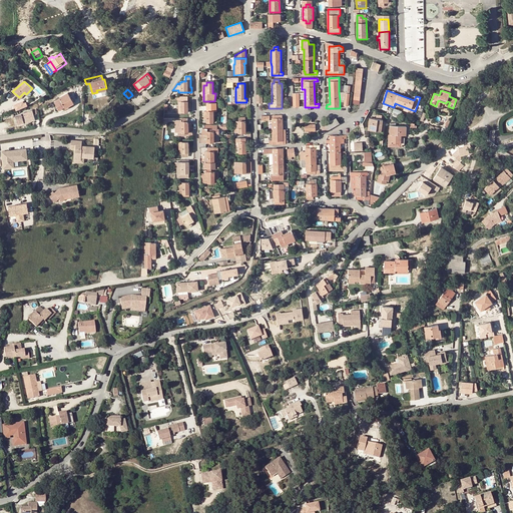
[(345,92),(344,92),(339,92),(340,100),(345,100),(344,106),(348,106),(350,94),(349,94),(349,92),(345,91),(345,92)]
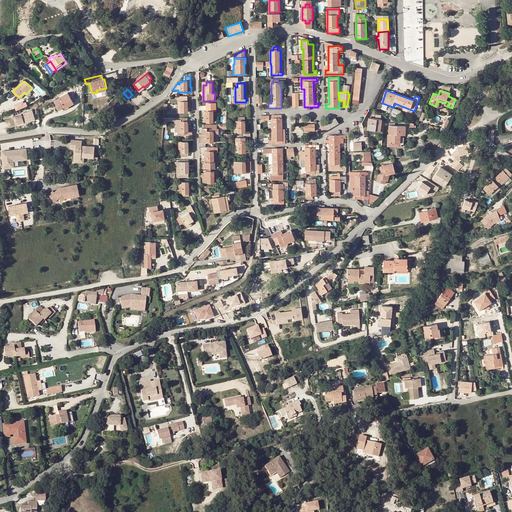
[(59,109),(64,106),(67,104),(68,106),(74,103),(67,93),(59,98),(60,99),(54,102),(59,109)]
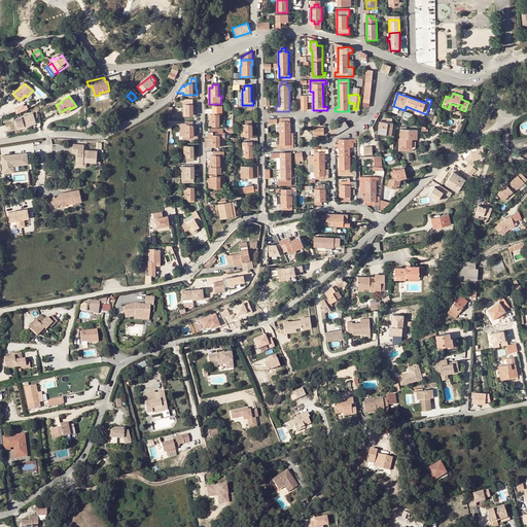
[(192,99),(183,99),(183,115),(192,115),(192,99)]
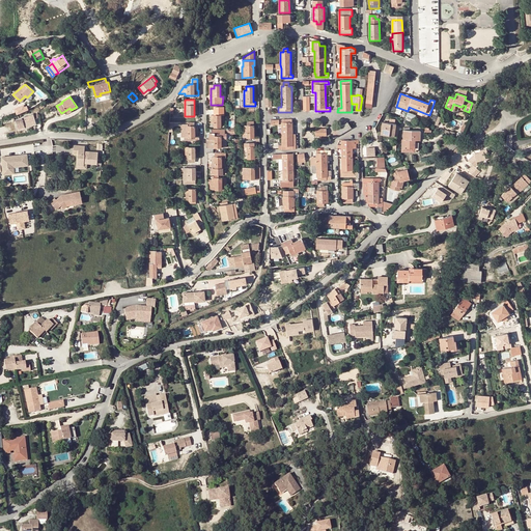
[(29,109),(26,103),(15,108),(17,114),(29,109)]
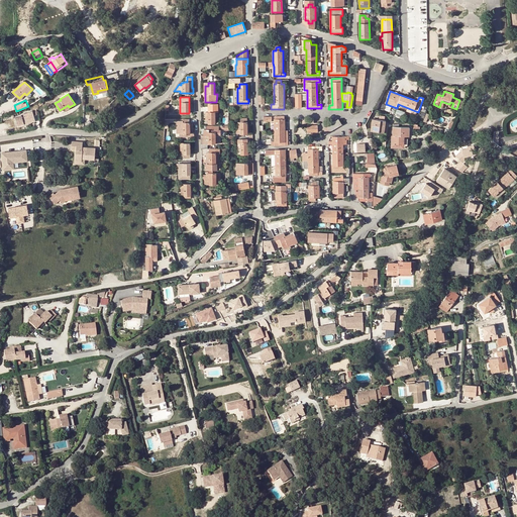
[(208,112),(205,112),(206,123),(215,123),(215,108),(208,108),(208,112)]
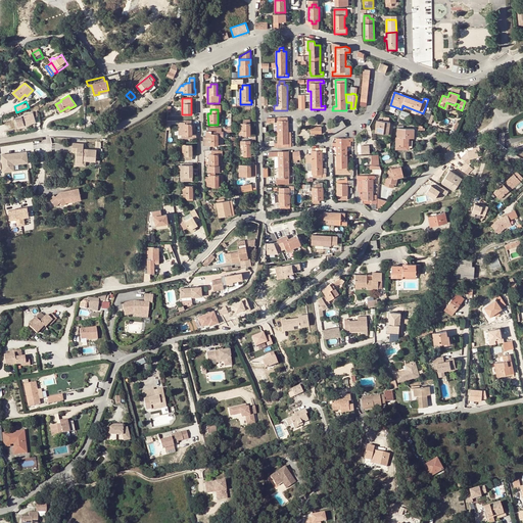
[(21,116),(15,117),(18,127),(25,126),(24,122),(35,117),(34,113),(21,116)]
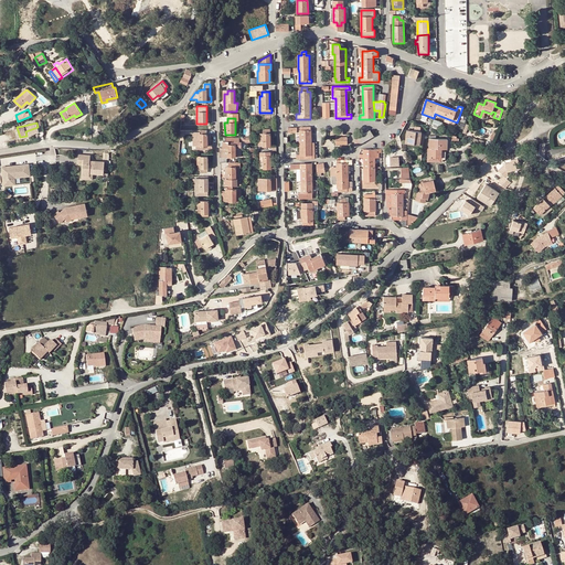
[(311,142),(310,127),(300,127),(300,152),(297,152),(297,159),(311,158),(311,142)]
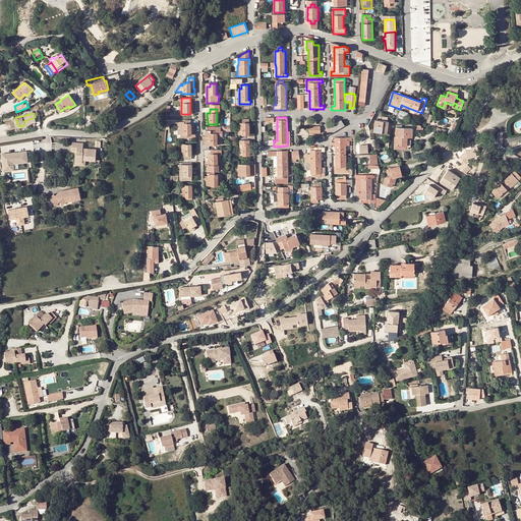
[(239,130),(238,131),(238,134),(249,134),(249,119),(242,120),(242,123),(239,123),(239,130)]
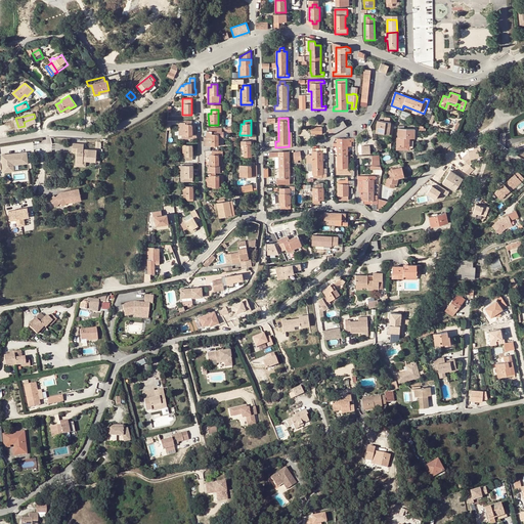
[(191,121),(183,121),(183,139),(197,138),(197,134),(192,134),(191,121)]
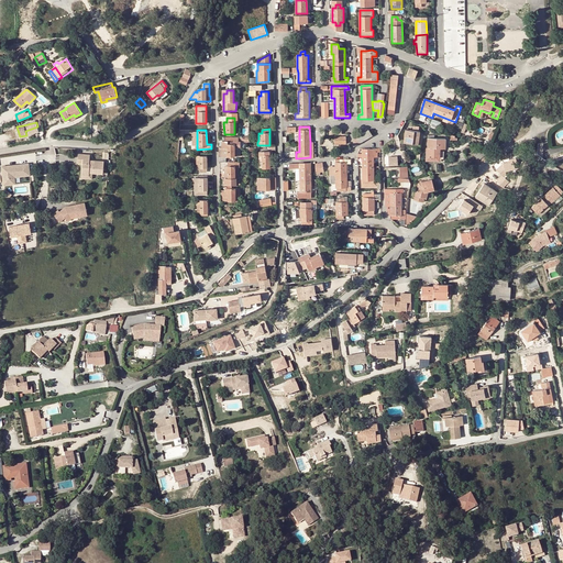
[(405,131),(404,144),(418,144),(419,132),(405,131)]
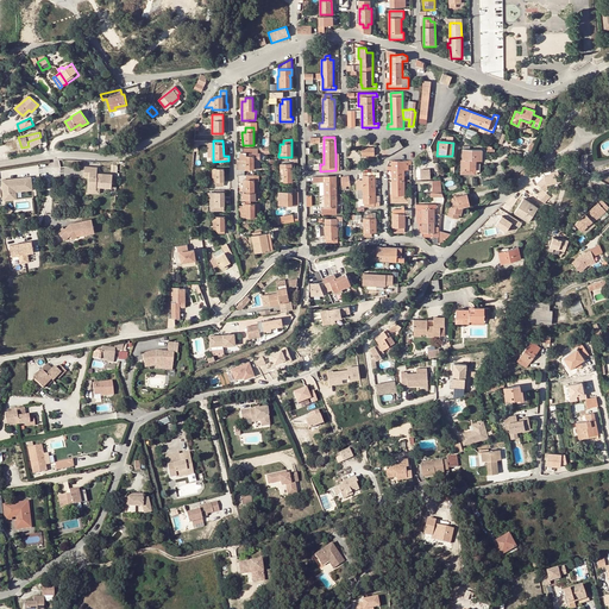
[(238,159),(238,163),(246,162),(253,162),(253,159),(259,159),(259,155),(259,152),(257,154),(258,149),(240,149),(240,159),(238,159)]
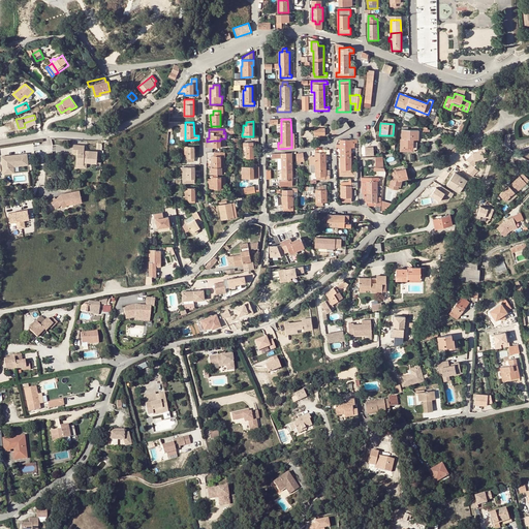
[(407,130),(402,130),(401,138),(400,152),(413,152),(413,139),(418,139),(418,130),(407,130)]
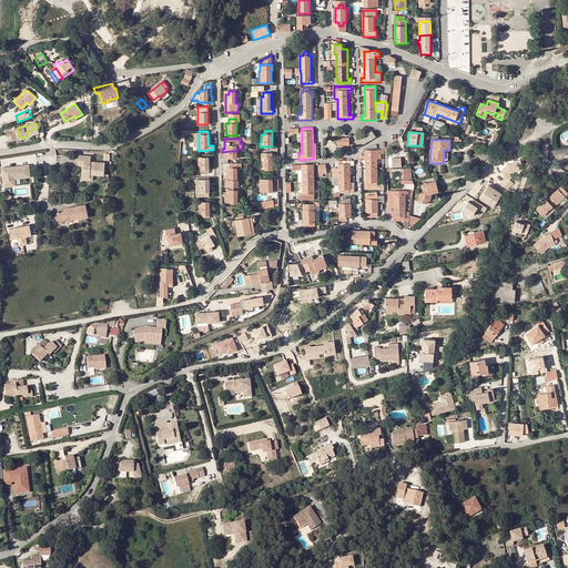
[(272,158),(274,158),(274,152),(277,152),(277,149),(273,149),(273,152),(261,153),(261,169),(272,169),(272,158)]
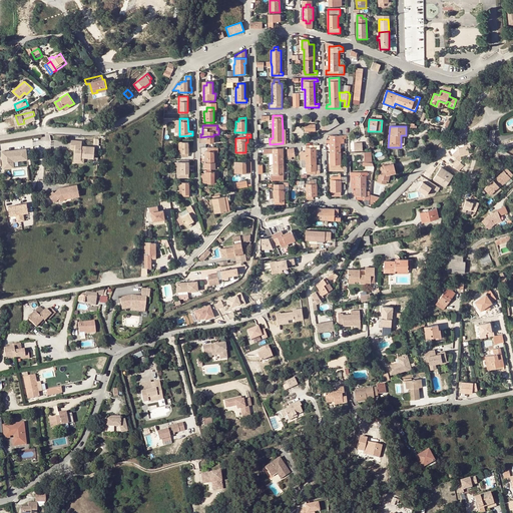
[(326,140),(326,143),(331,143),(331,164),(331,167),(340,167),(340,143),(344,143),(344,138),(347,139),(346,135),(345,135),(330,135),(331,139),(326,140)]
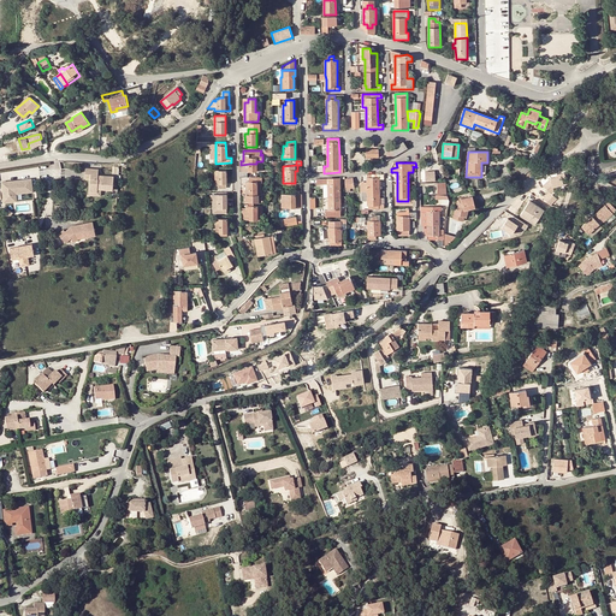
[(533,167),(522,164),(519,172),(523,175),(533,167)]
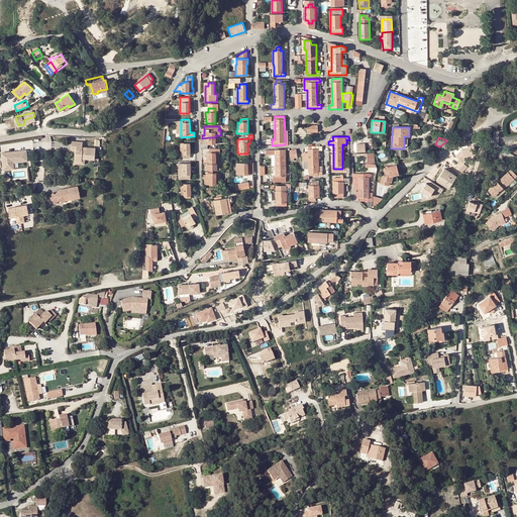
[(82,142),(71,141),(71,149),(76,149),(75,161),(82,161),(82,159),(85,159),(94,159),(95,147),(82,147),(82,142)]
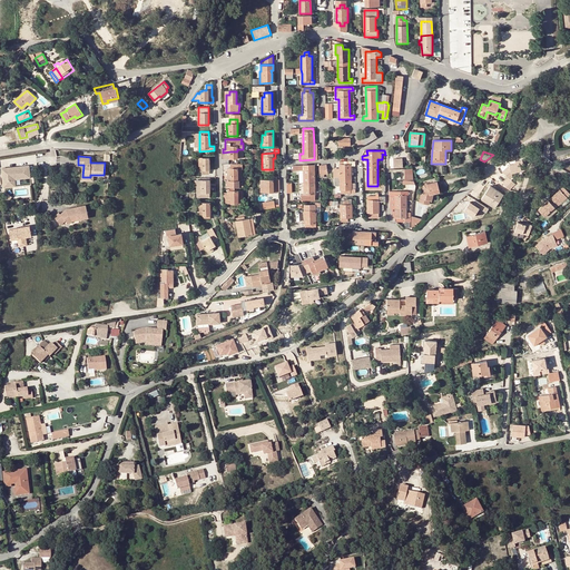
[(403,157),(393,158),(393,167),(403,167),(403,157)]
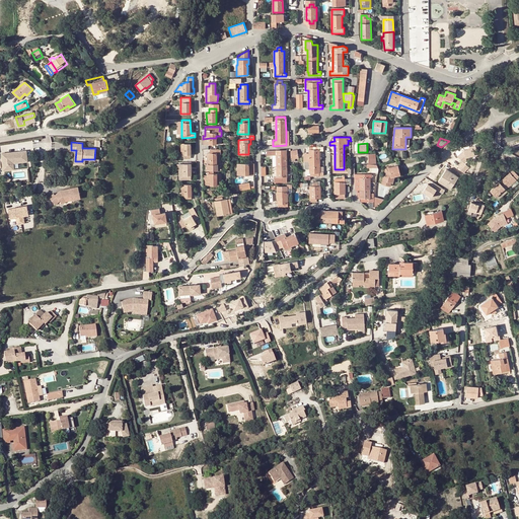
[(191,144),(181,144),(181,155),(184,154),(184,158),(191,158),(191,144)]
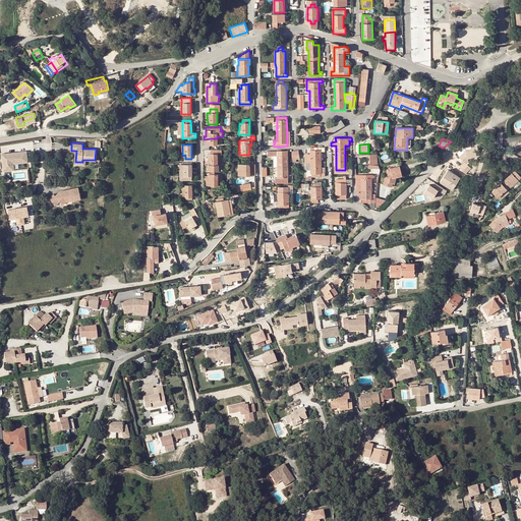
[(321,152),(325,152),(325,150),(325,148),(310,148),(310,155),(305,155),(305,162),(306,162),(310,162),(310,170),(311,174),(311,177),(325,177),(324,168),(321,168),(321,152)]
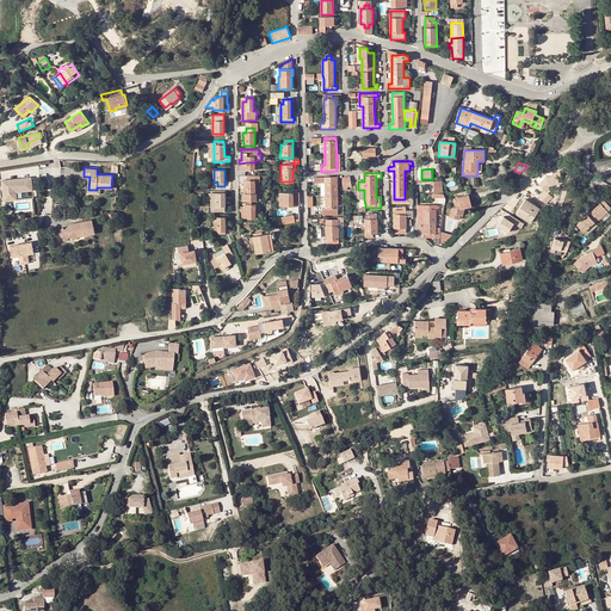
[(257,201),(257,193),(254,193),(254,183),(259,183),(259,176),(247,176),(247,180),(244,180),(244,193),(244,201),(257,201)]
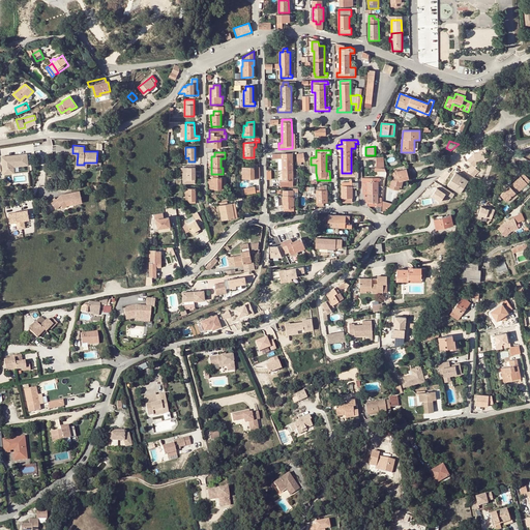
[(292,153),(272,154),(273,158),(283,158),(283,170),(293,170),(292,154),(292,153)]
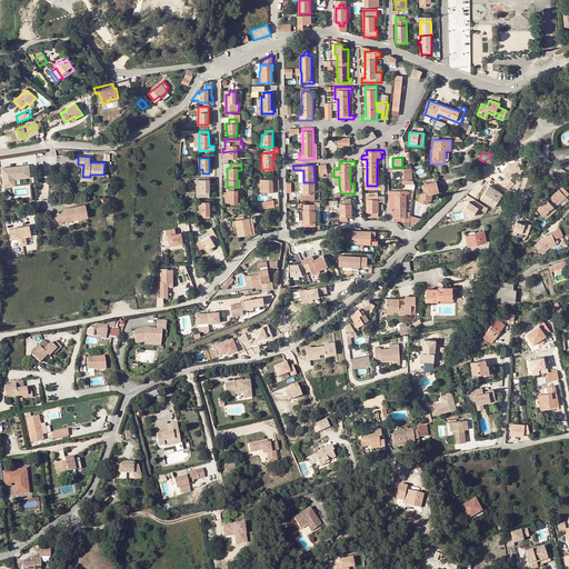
[(3,167),(5,186),(10,186),(10,178),(31,177),(30,166),(3,167)]
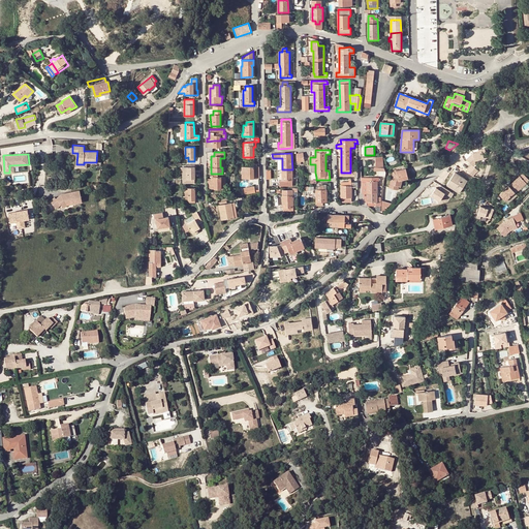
[(194,167),(185,167),(185,179),(188,179),(188,182),(194,182),(194,167)]
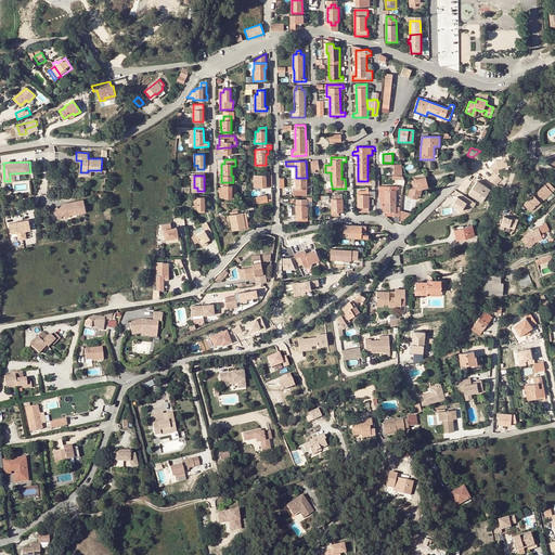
[(266,176),(254,176),(254,186),(266,186),(266,176)]
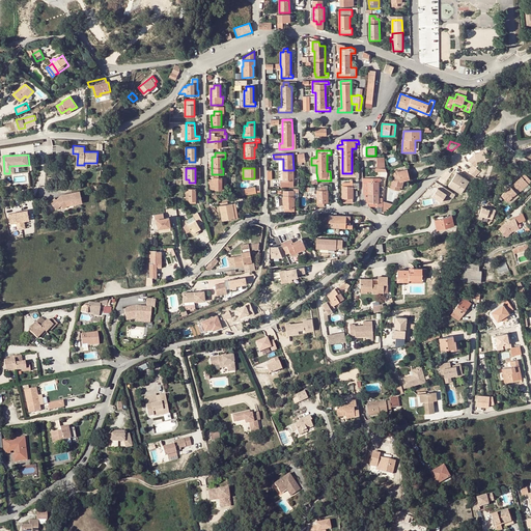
[(395,172),(391,189),(396,190),(397,186),(399,187),(401,188),(403,180),(410,178),(408,169),(395,172)]
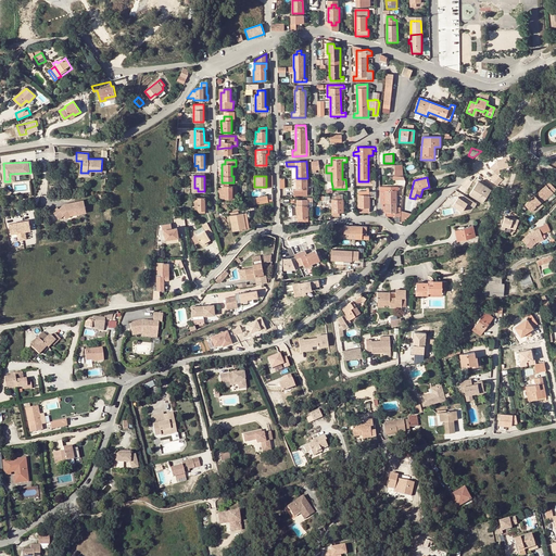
[(307,178),(297,178),(298,194),(307,194),(307,178)]
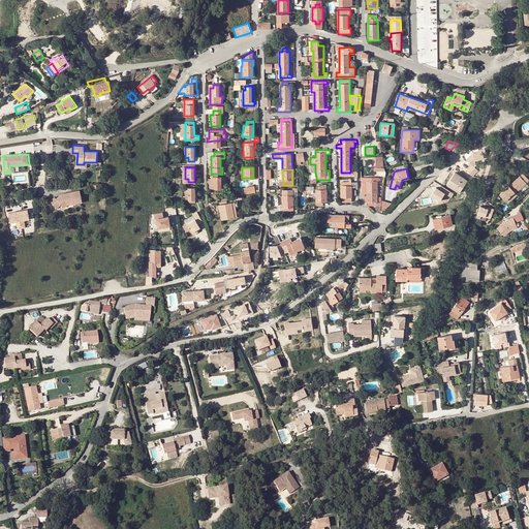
[(459,192),(466,182),(458,177),(459,175),(456,173),(447,185),(459,192)]
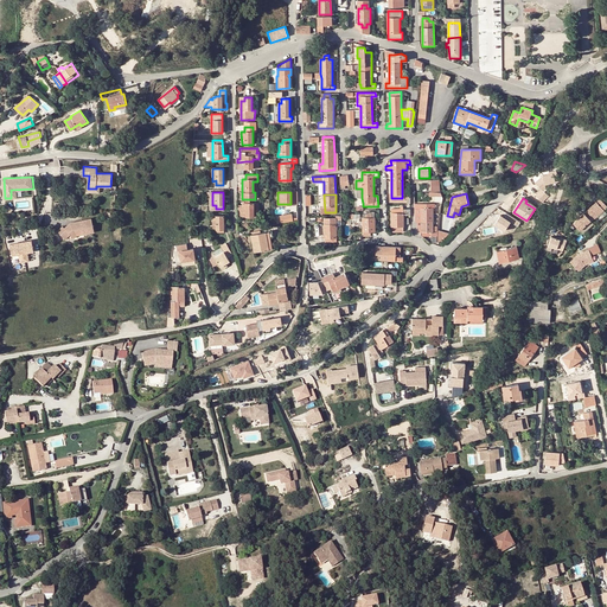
[(240,208),(240,212),(246,212),(246,216),(254,216),(254,210),(254,203),(250,203),(250,200),(242,202),(242,208),(240,208)]
